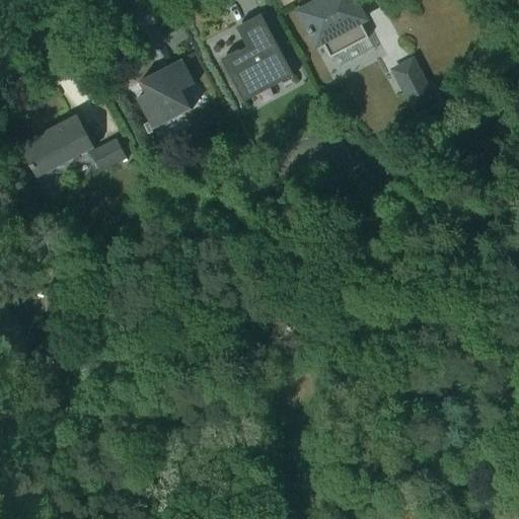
[(317,48),(369,20),(357,0),(315,0),(297,9),(317,48)]
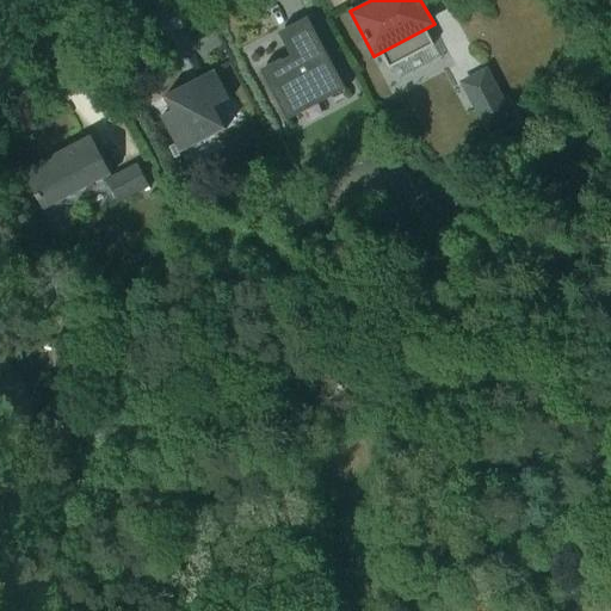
[(287,122),(345,90),(308,19),(278,35),(290,56),(260,72),(287,122)]
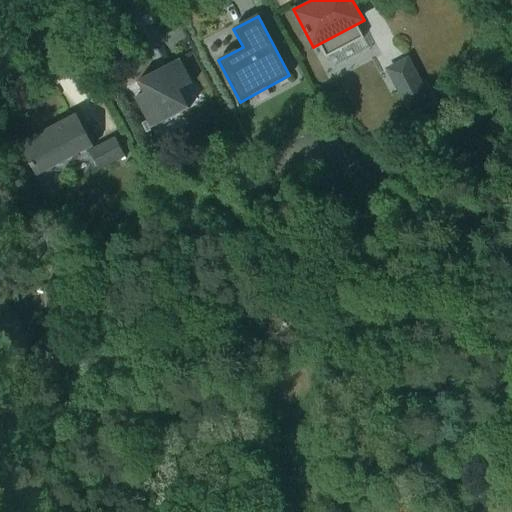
[(177,91),(192,83),(179,59),(135,82),(141,94),(132,99),(150,128),(186,108),(177,91)]
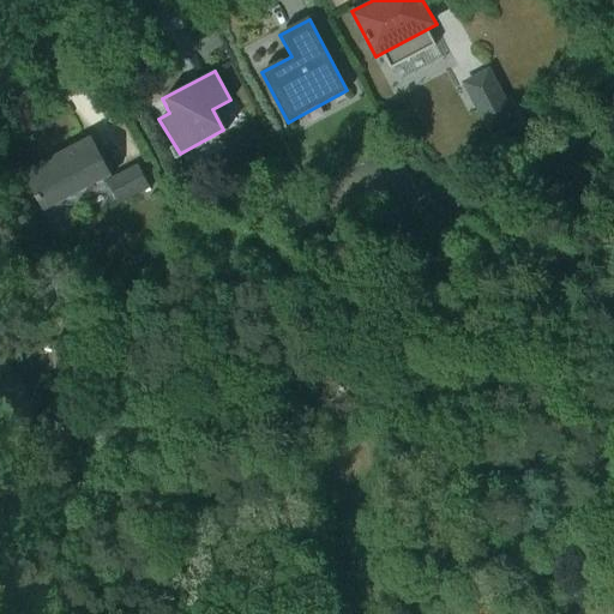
[(50,212),(113,180),(90,136),(28,168),(50,212)]
